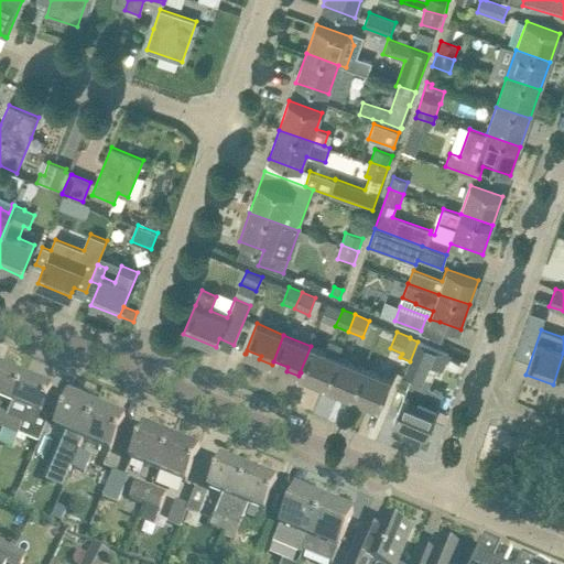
[(325,388),(327,383),(337,358),(337,357),(342,345),(331,340),(325,353),(311,346),(300,372),(301,372),(314,378),(313,382),(325,388)]
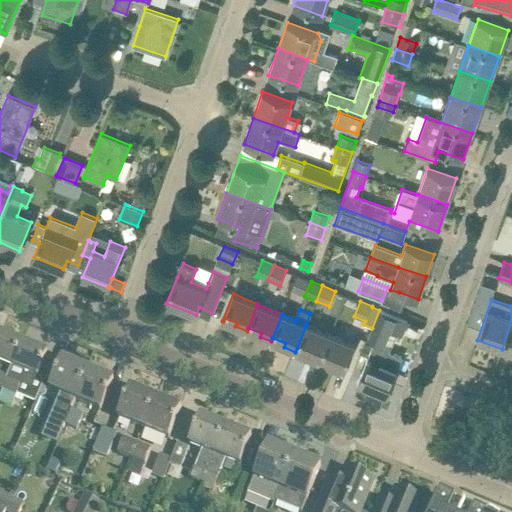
[(379,310),(372,328),(367,337),(375,340),(357,382),(387,394),(390,386),(402,357),(389,351),(391,347),(384,345),(390,330),(401,335),(406,322),(379,310)]
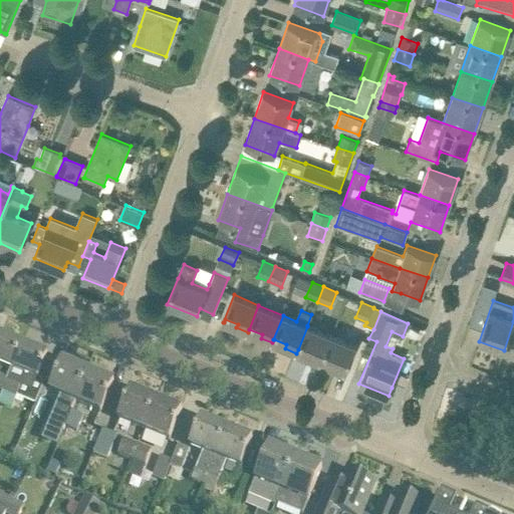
[(513,321),(504,350),(513,353),(513,321)]
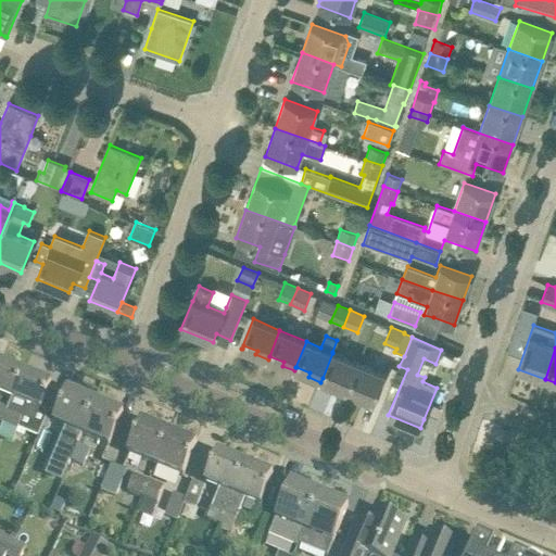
[(348,393),(349,389),(359,364),(332,353),(323,378),(337,383),(335,388),(348,393)]
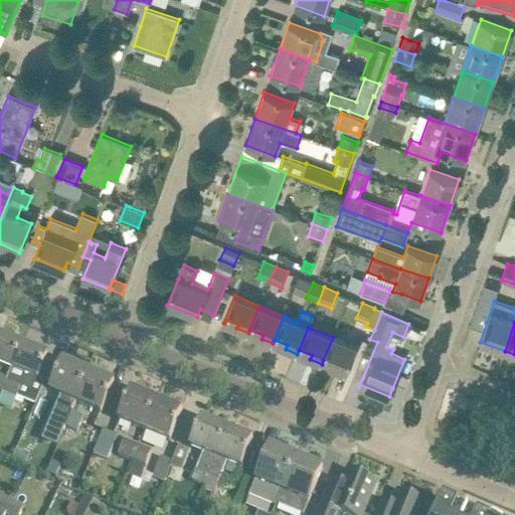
[(0,363),(12,368),(22,344),(0,335),(0,363)]
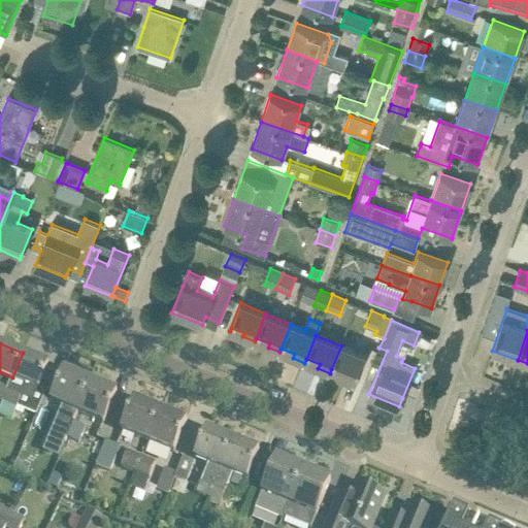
[(331,369),(344,374),(343,378),(355,384),(366,357),(341,345),(331,369)]
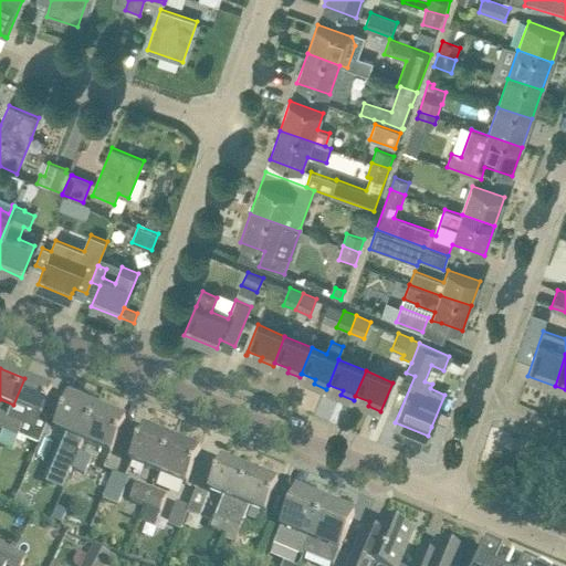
[(2,431),(0,436),(0,447),(12,452),(19,437),(29,441),(40,416),(42,417),(53,390),(24,378),(13,405),(9,416),(2,431)]
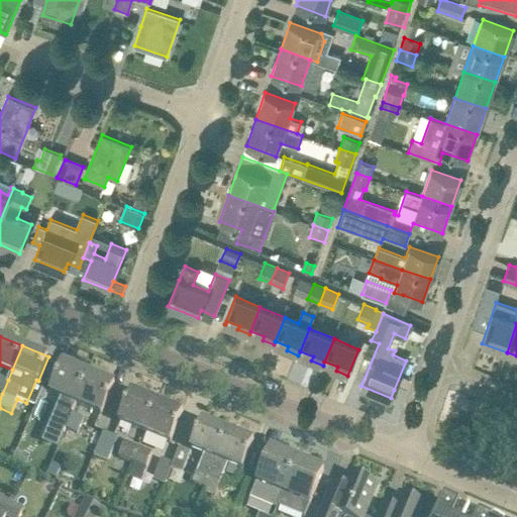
[(66,430),(73,415),(77,404),(89,374),(63,363),(50,393),(55,394),(50,402),(58,405),(45,435),(61,442),(66,430)]
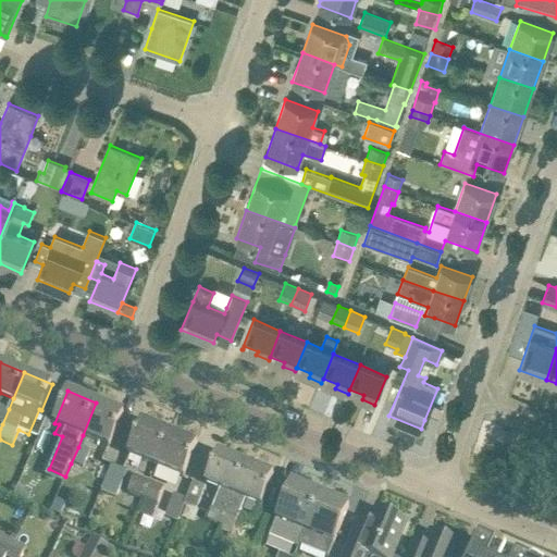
[(124,413),(96,403),(83,435),(111,446),(124,413)]
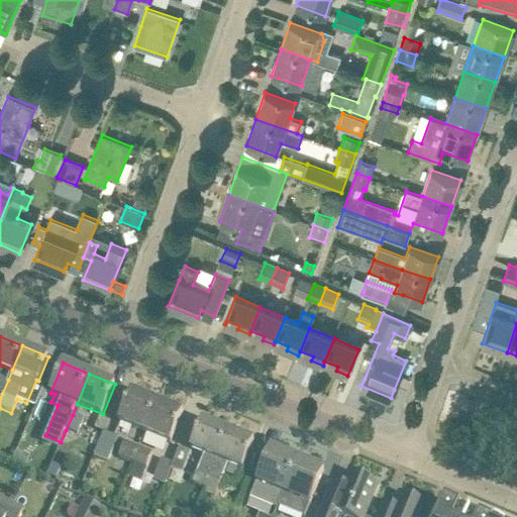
[(118,422),(144,432),(158,402),(131,391),(118,422)]
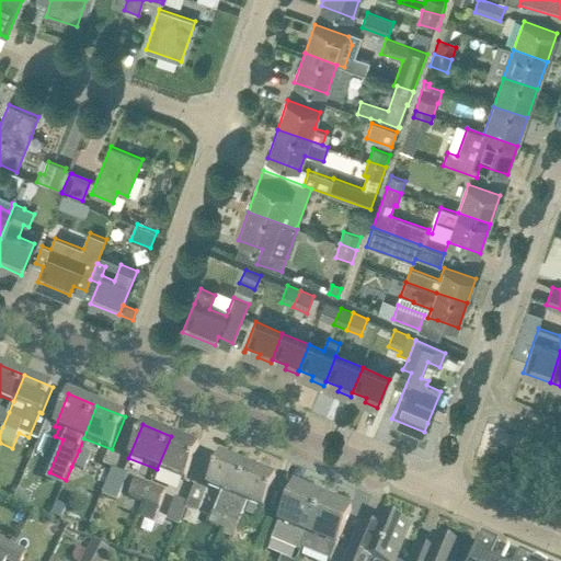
[(171,436),(157,469),(185,481),(199,447),(171,436)]
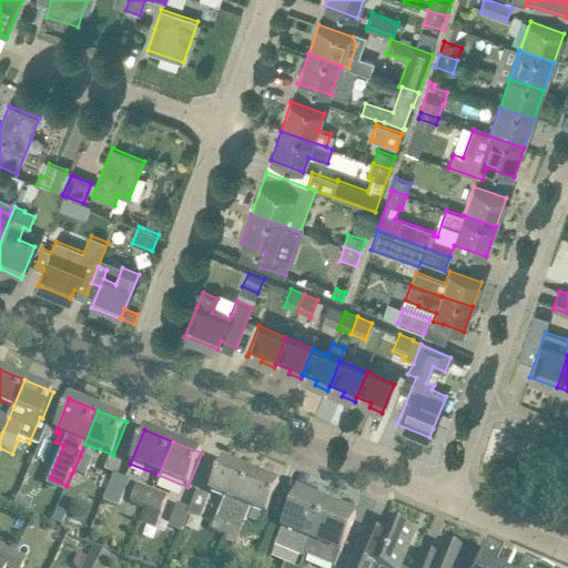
[(92,462),(80,456),(72,473),(85,478),(92,462)]
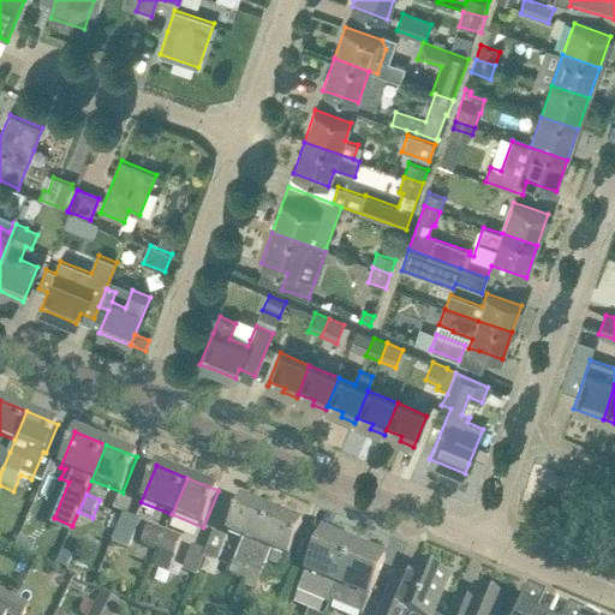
[(245,579),(272,513),(240,500),(227,533),(244,541),(231,573),(245,579)]
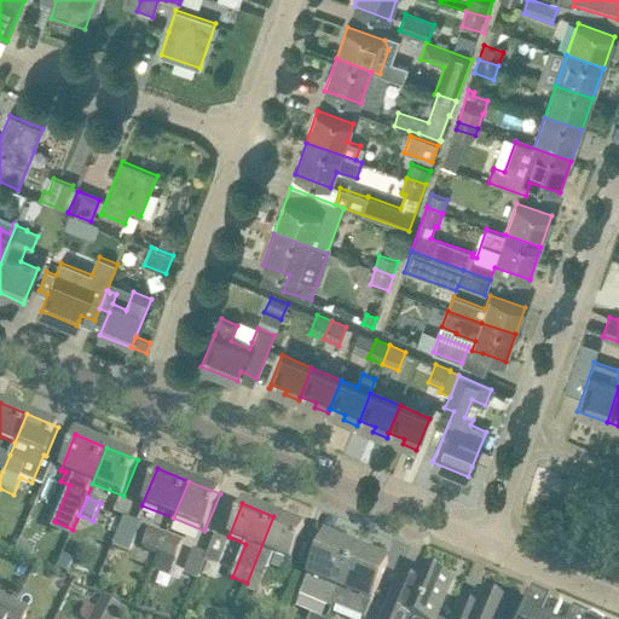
[(305,528),(273,516),(247,583),(248,583),(261,589),(273,555),(290,562),(305,528)]
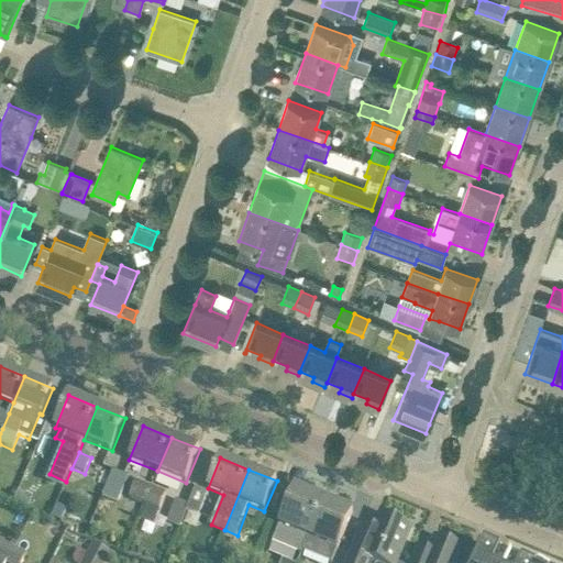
[(102,497),(118,504),(129,477),(113,471),(102,497)]
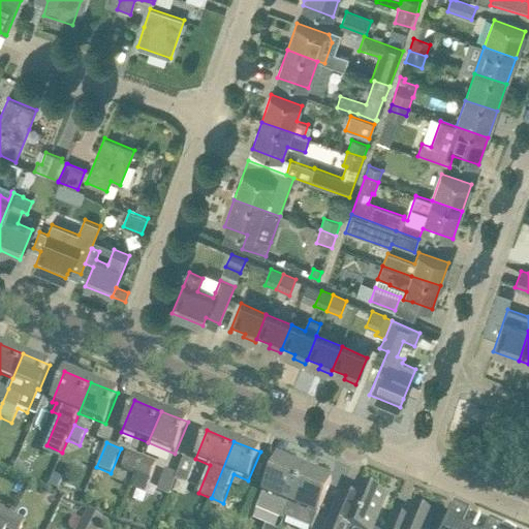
[(135,474),(143,458),(128,452),(121,468),(135,474)]
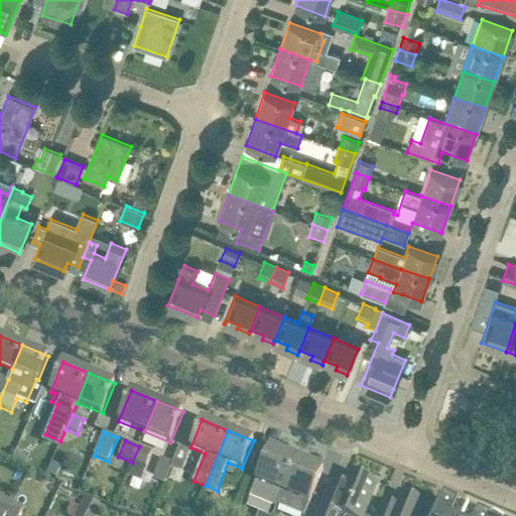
[(152,452),(139,446),(132,463),(146,468),(152,452)]
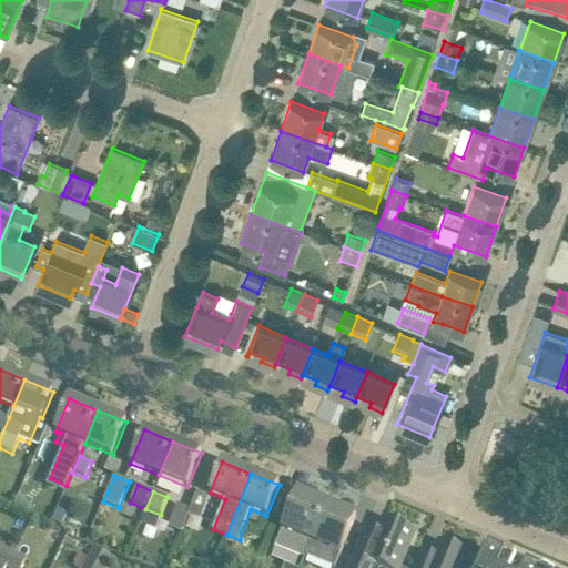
[(189,516),(201,520),(210,498),(198,493),(189,516)]
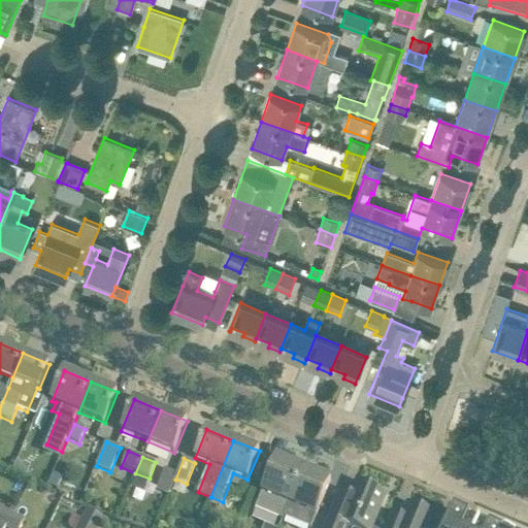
[(290,502),(304,469),(293,464),(292,466),(277,460),(278,459),(277,458),(263,491),(256,508),(283,520),(290,502)]
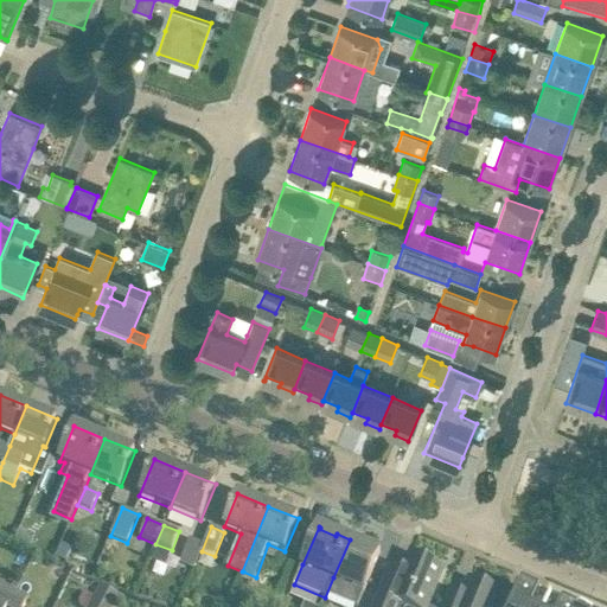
[(20,528),(13,544),(29,550),(36,535),(20,528)]
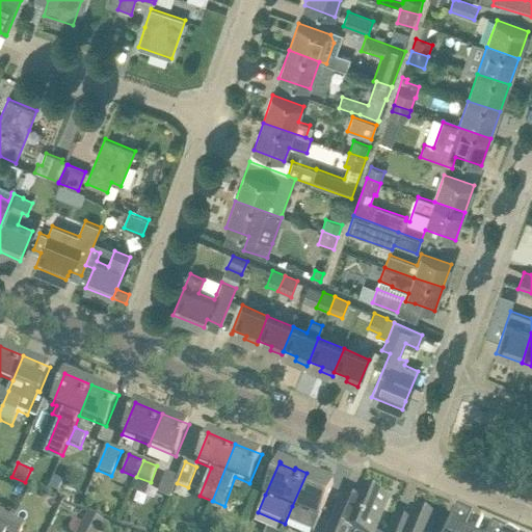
[(307,473),(292,506),(319,517),(334,483),(331,483),(331,484),(317,479),(317,477),(307,473)]
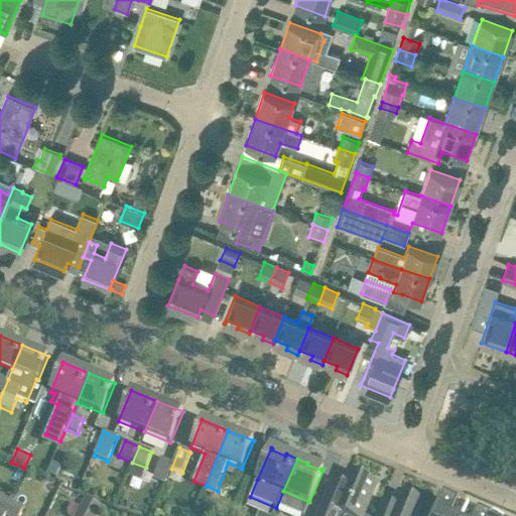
[(52,462),(47,473),(56,477),(60,466),(52,462)]
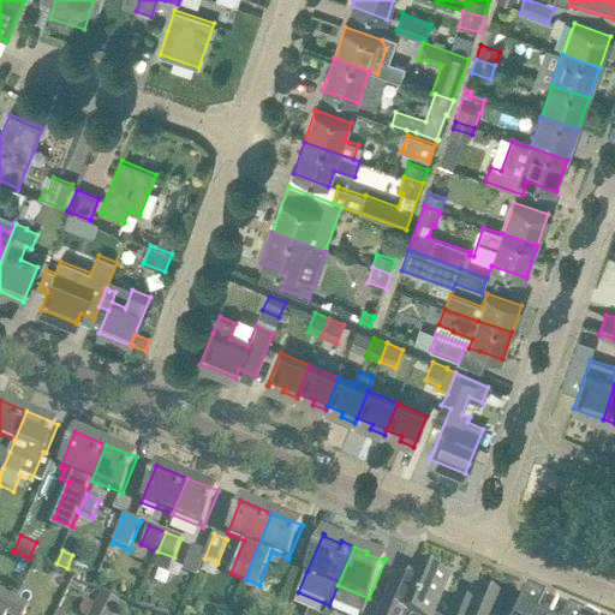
[(387,592),(377,614),(406,614),(407,613),(413,614),(433,614),(449,577),(416,562),(400,598),(387,592)]
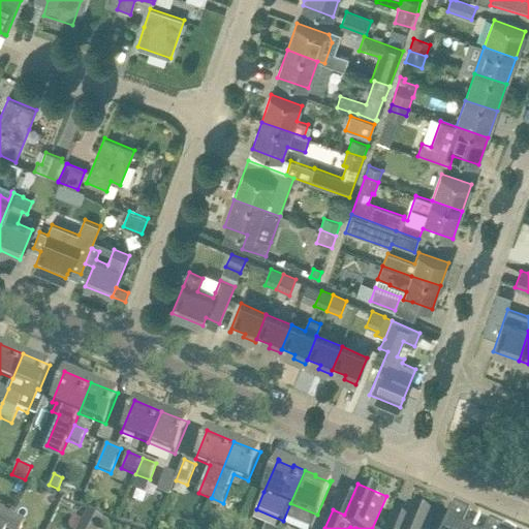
[(212,498),(210,503),(221,508),(223,503),(212,498)]
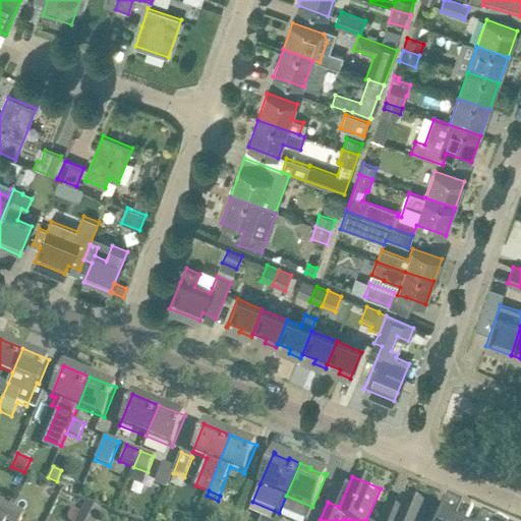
[(393,520),(426,520),(431,510),(403,498),(393,520)]
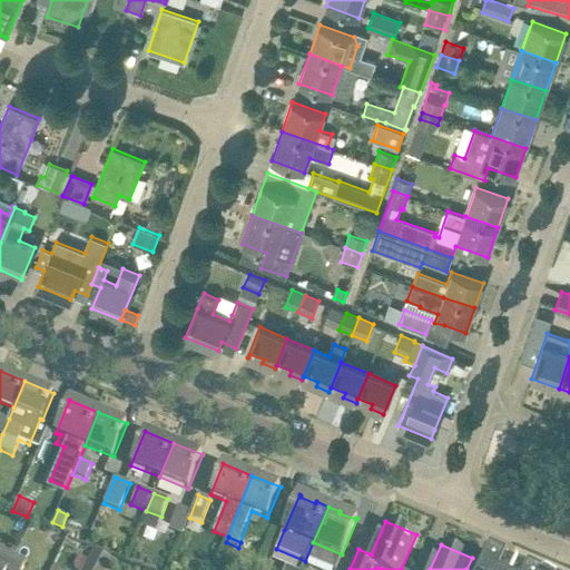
[(0,569),(6,569),(13,556),(1,549),(0,550),(0,569)]
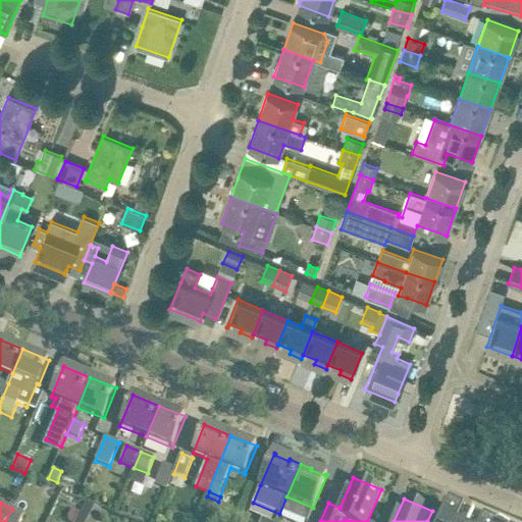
[(87,503),(76,521),(98,521),(103,511),(87,503)]
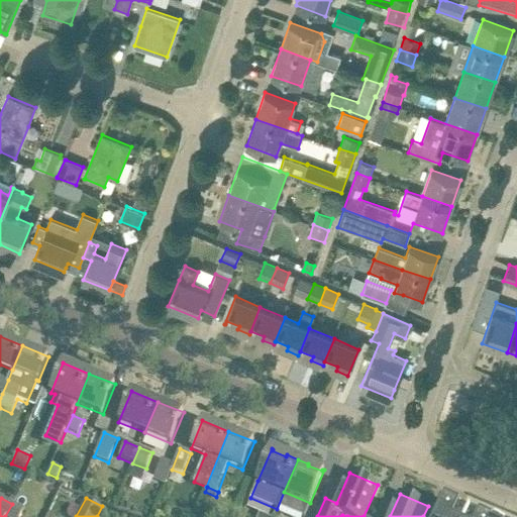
[(480,516),(444,501),(436,516),(480,516)]
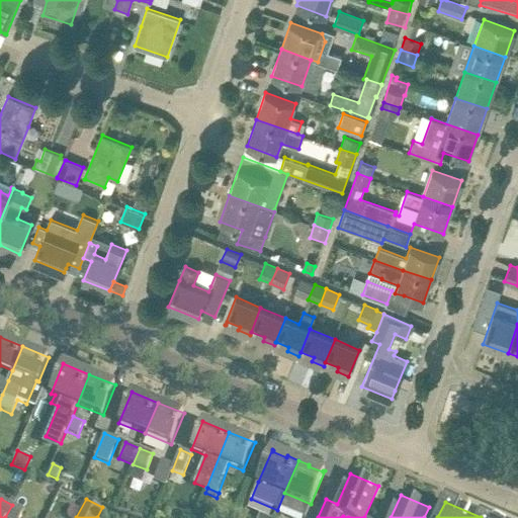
[(20,517),(24,510),(19,508),(12,505),(5,517),(20,517)]
